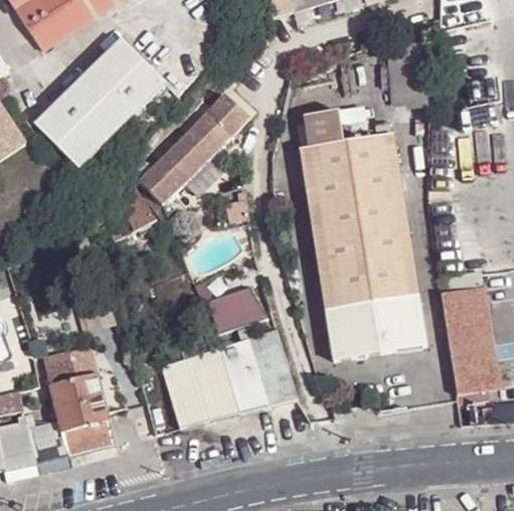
[(10,0),(43,47),(117,0),(10,0)]
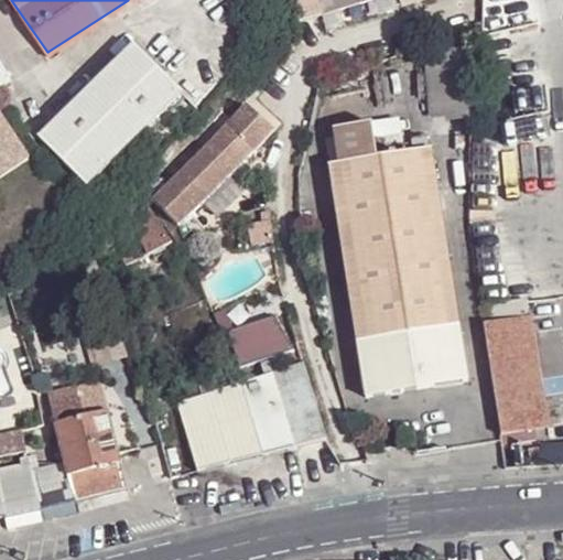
[(311,0),(317,17),(370,0),(311,0)]
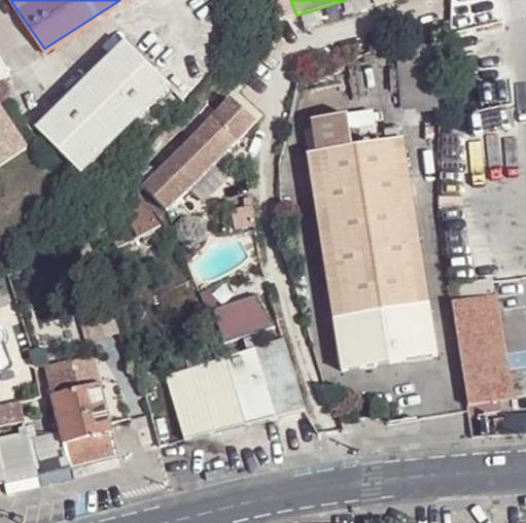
[(121,38),(34,124),(77,170),(167,84),(121,38)]
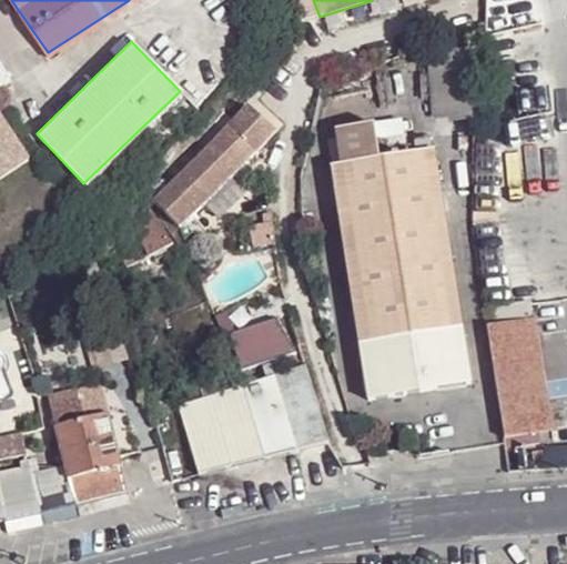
[(471,44),(425,50),(431,119),(477,114),(471,44)]
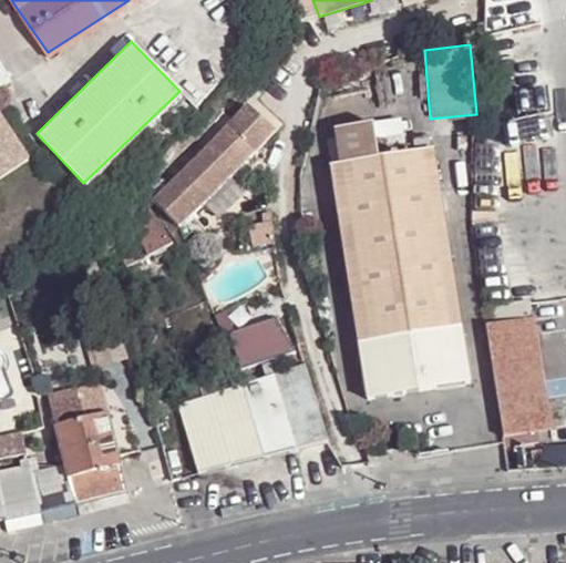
[(164,210),(177,223),(275,132),(246,103),(226,123),(218,114),(196,134),(205,144),(164,184),(177,197),(164,210)]
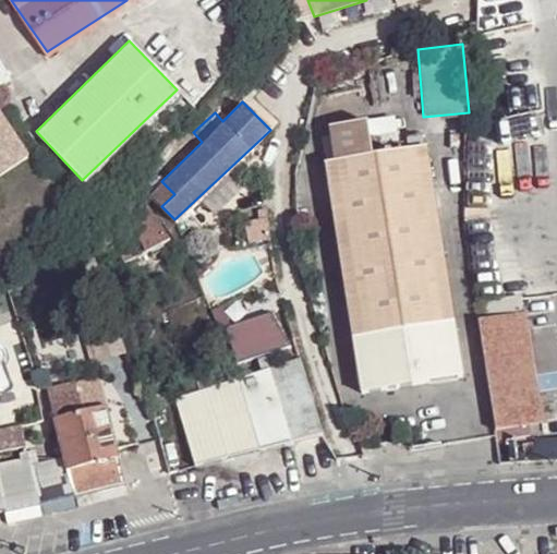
[(0,169),(24,154),(0,117),(0,169)]
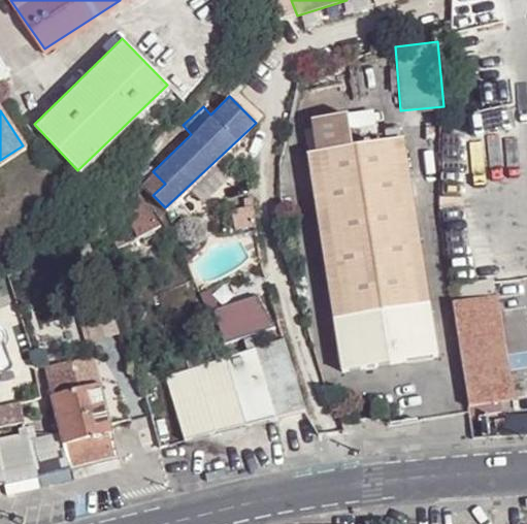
[(308,119),(315,150),(351,143),(348,127),(346,112),(308,119)]
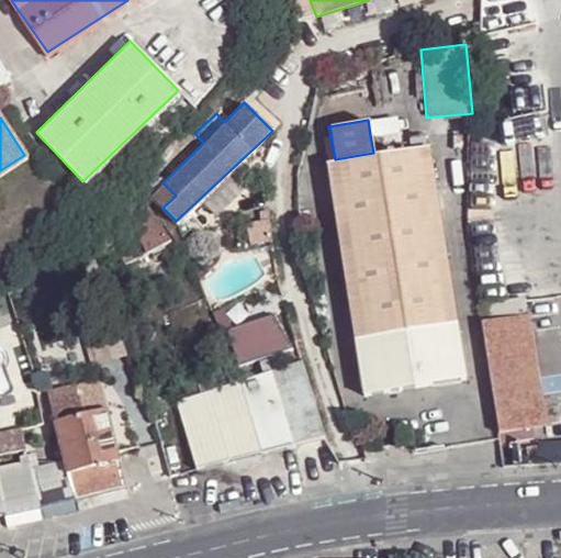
[(373,153),(335,159),(326,162),(366,392),(466,376),(427,144),(424,144),(402,148),(400,133),(399,130),(370,135),(373,153)]
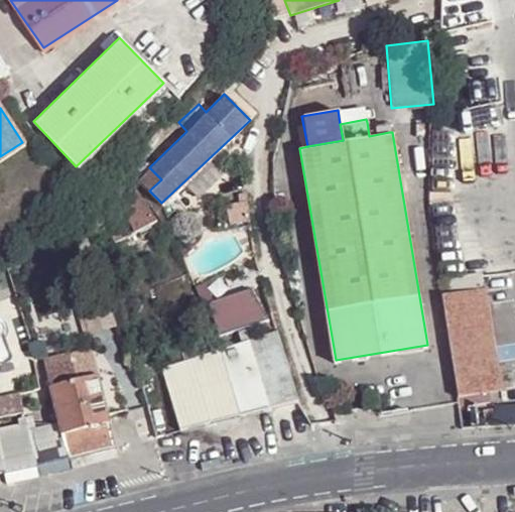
[(387,119),(367,122),(369,136),(389,132),(387,119)]
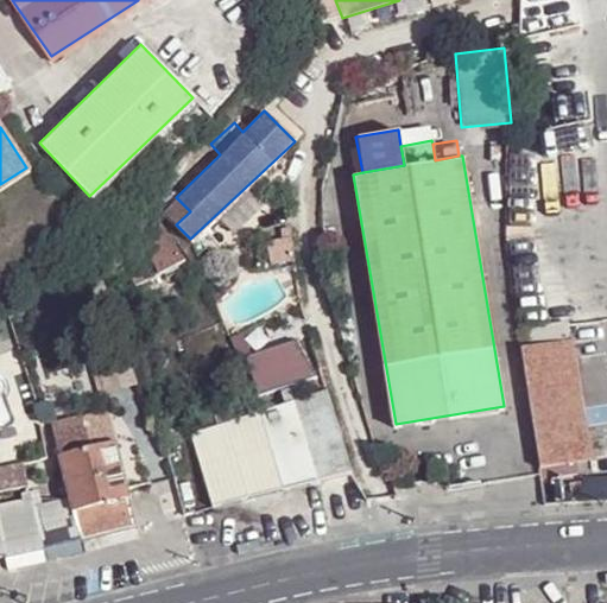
[(163,209),(176,224),(190,211),(176,197),(163,209)]
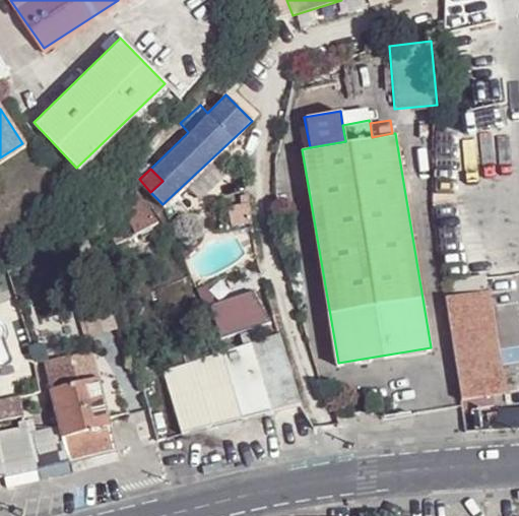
[(104,219),(115,242),(154,221),(137,188),(132,170),(107,179),(108,185),(96,194),(105,216),(104,219)]
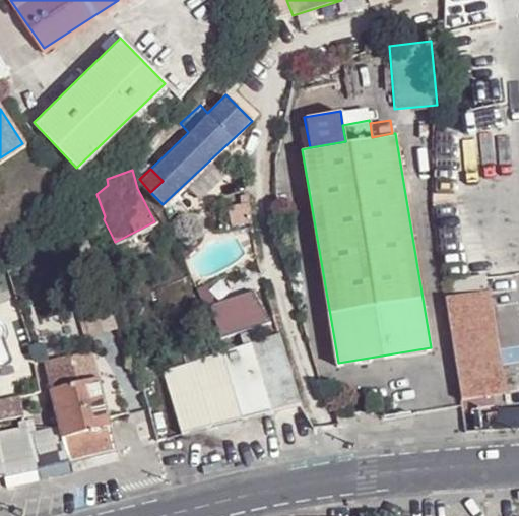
[(248,201),(230,204),(233,222),(251,219),(248,201)]
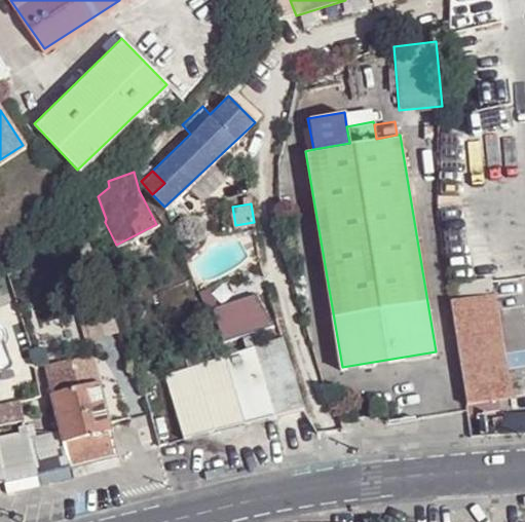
[(453,299),(467,382),(508,376),(495,293),(453,299)]
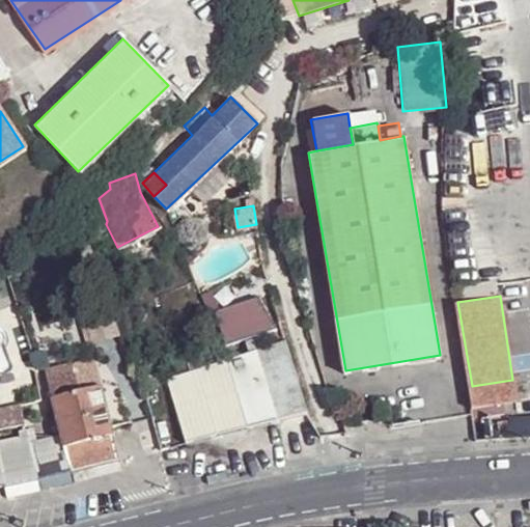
[(258,298),(213,309),(222,341),(274,328),(258,298)]
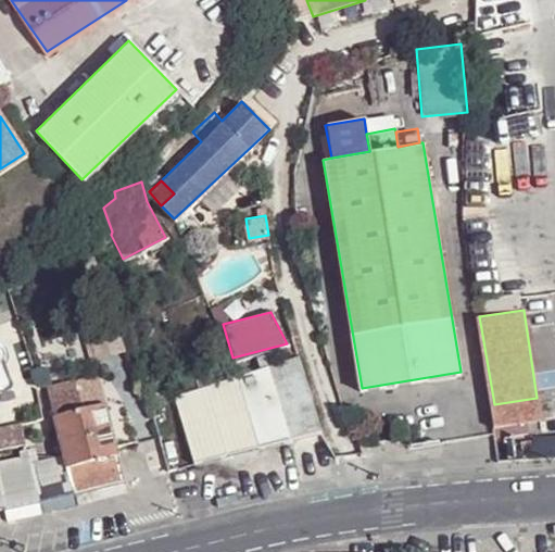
[(128,349),(124,329),(98,336),(102,355),(128,349)]
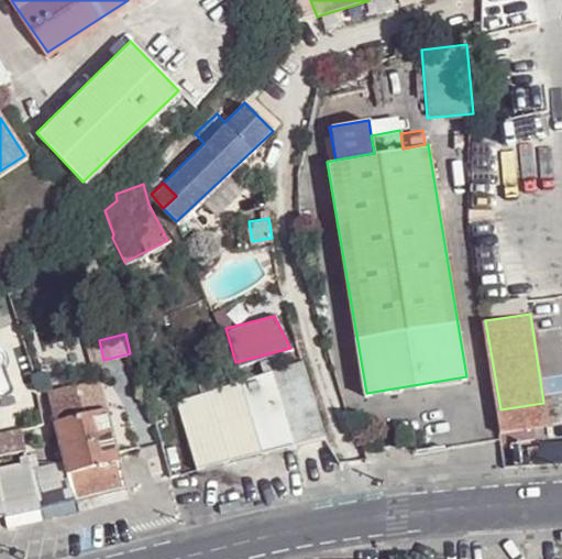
[(304,361),(300,350),(275,359),(277,369),(304,361)]
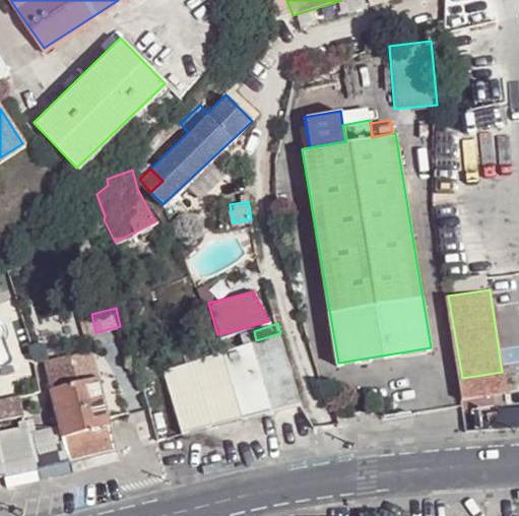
[(241,334),(244,344),(256,340),(254,331),(241,334)]
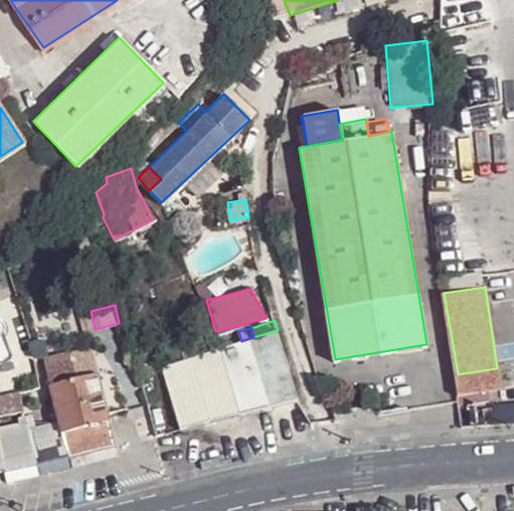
[(219,348),(238,414),(297,400),(278,330),(253,337),(241,341),(219,348)]
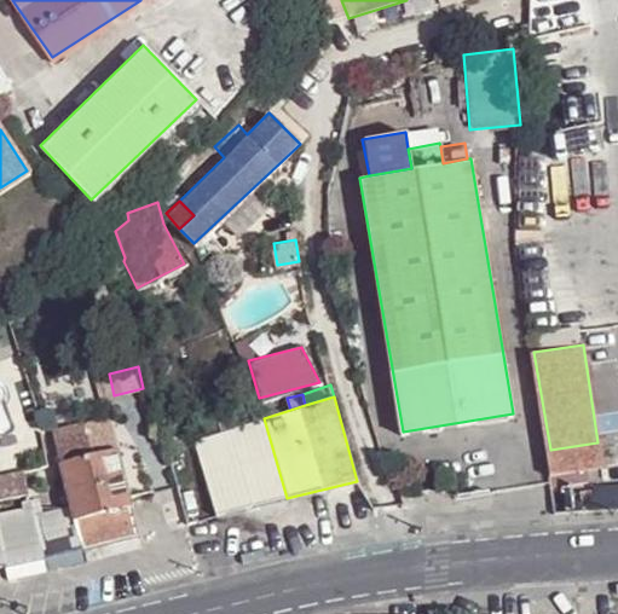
[(82,418),(91,453),(116,447),(109,411),(82,418)]
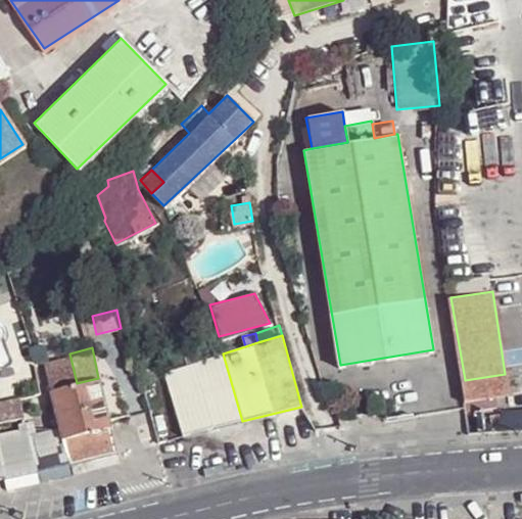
[(184,356),(185,366),(198,362),(195,351),(184,356)]
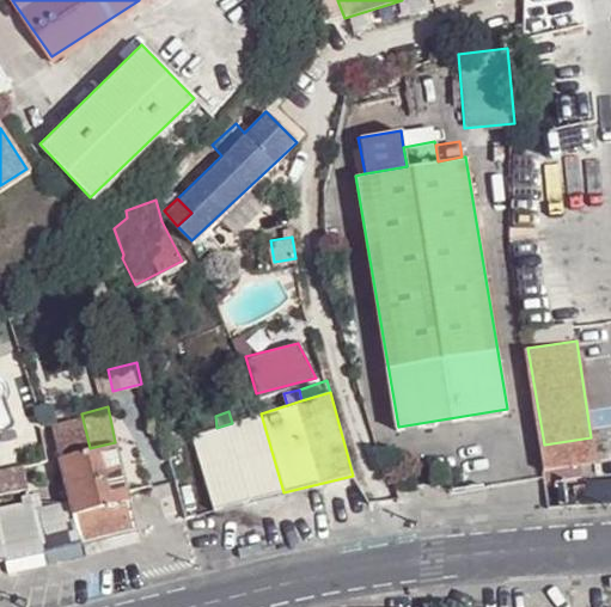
[(50,421),(57,455),(90,448),(81,414),(50,421)]
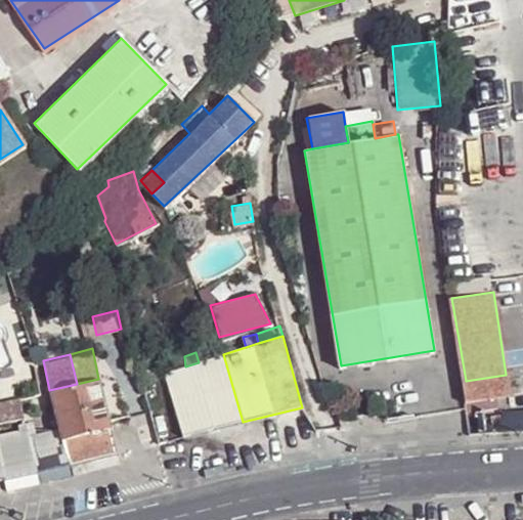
[(183,435),(243,422),(223,354),(199,362),(185,366),(165,374),(183,435)]
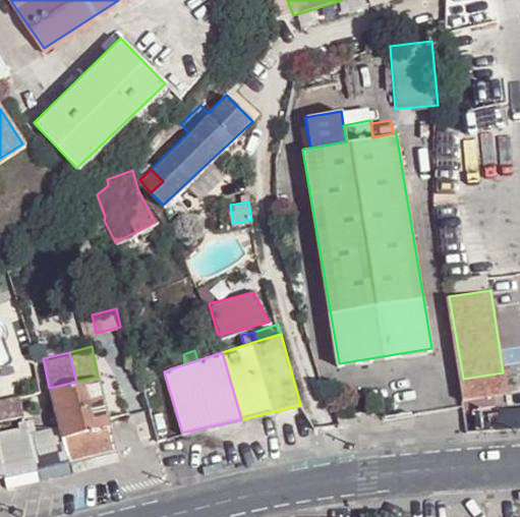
[(503,372),(463,379),(465,398),(505,392),(503,372)]
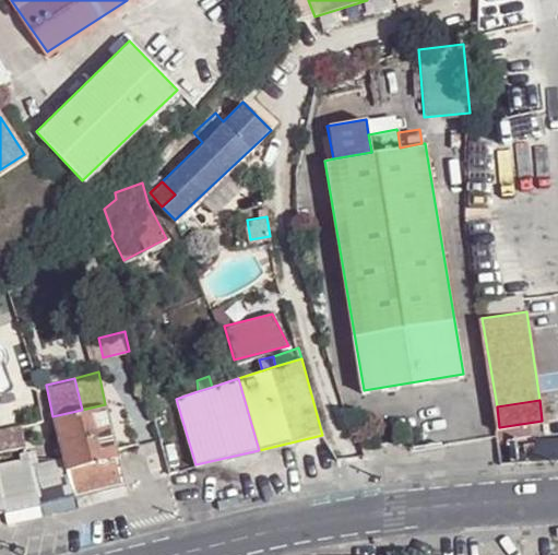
[(82,410),(52,416),(61,456),(64,469),(117,456),(114,445),(105,404),(82,410)]
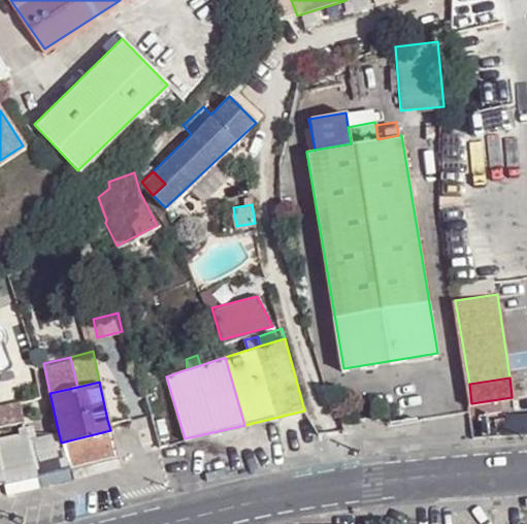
[(12,398),(0,400),(0,422),(18,418),(12,398)]
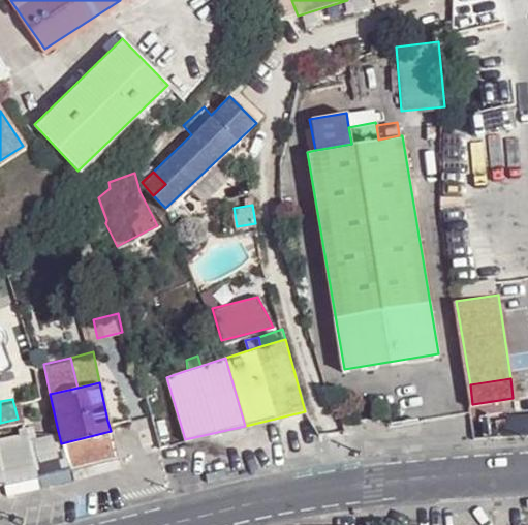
[(67,467),(61,443),(58,431),(34,434),(33,425),(18,429),(19,433),(0,436),(0,462),(4,481),(67,467)]
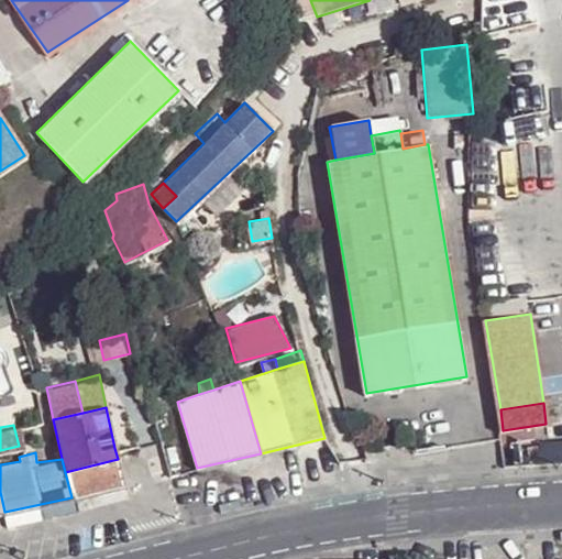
[(123,484),(118,459),(65,472),(72,497),(123,484)]
